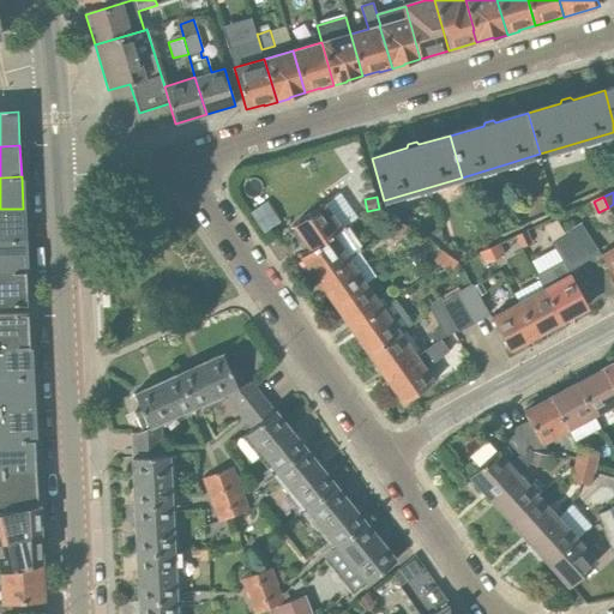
[(266,204),(252,212),(264,233),(280,223),(266,204)]
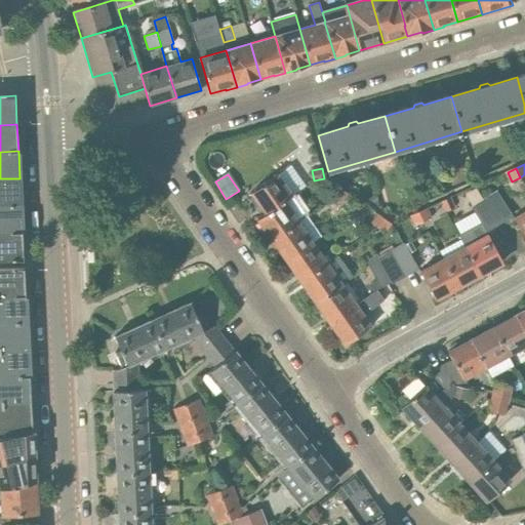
[(252,193),(266,213),(282,203),(291,195),(278,174),(252,193)]
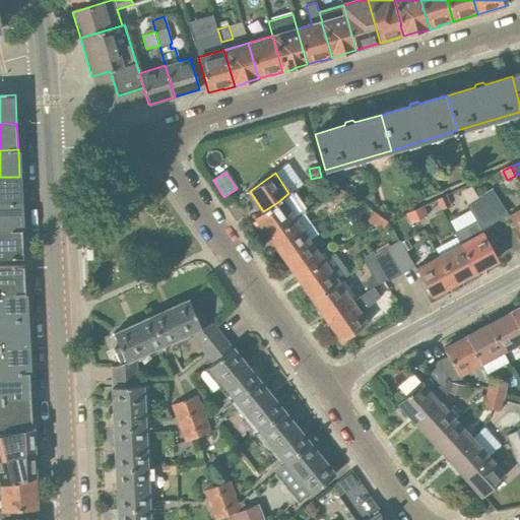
[(0,204),(20,203),(19,177),(0,177),(0,204)]
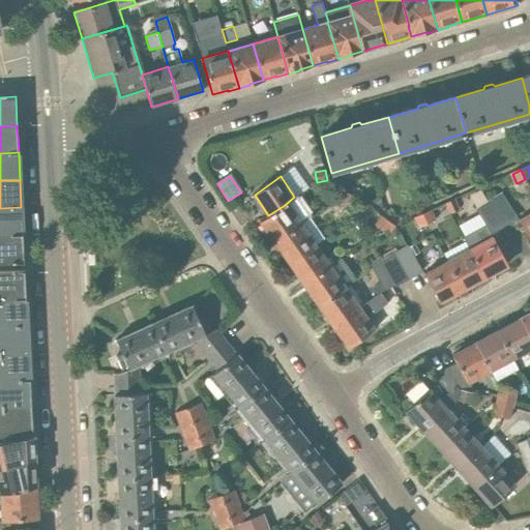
[(337,200),(344,190),(336,186),(330,196),(337,200)]
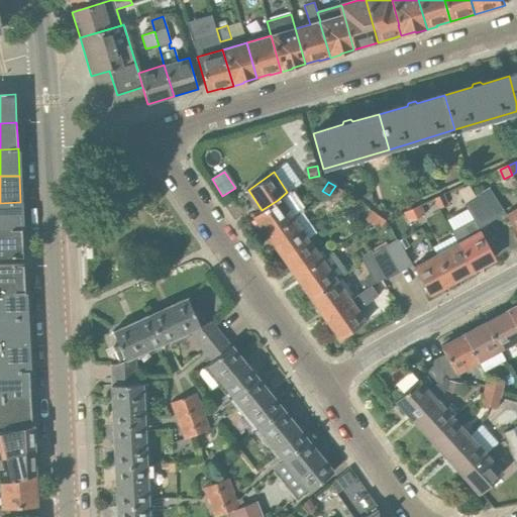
[(342,191),(335,186),(329,195),(336,200),(342,191)]
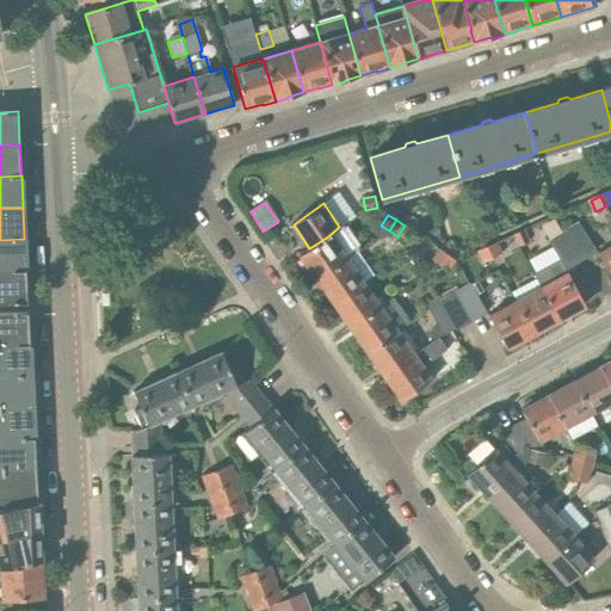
[(485,224),(479,227),(482,239),(489,236),(497,233),(492,222),(485,224)]
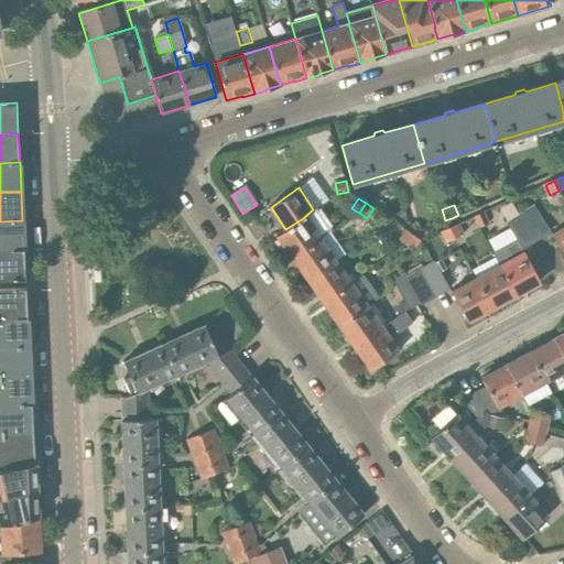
[(534,206),(521,214),(538,241),(551,232),(534,206)]
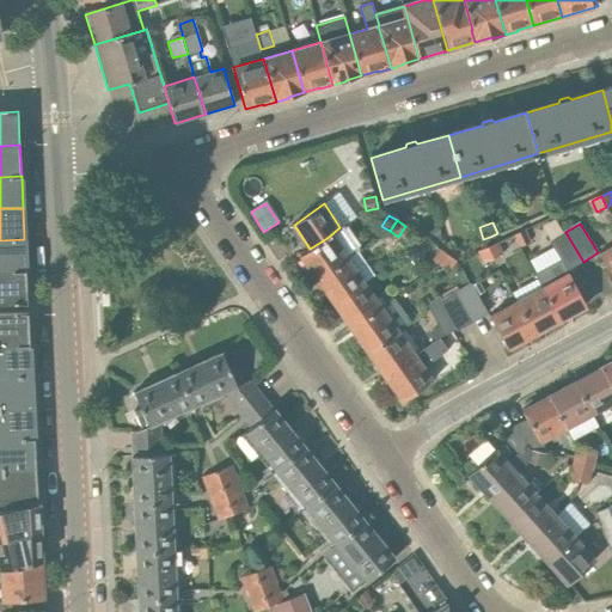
[(329,237),(310,249),(300,256),(317,280),(347,259),(346,257),(357,249),(342,226),(340,227),(329,237)]
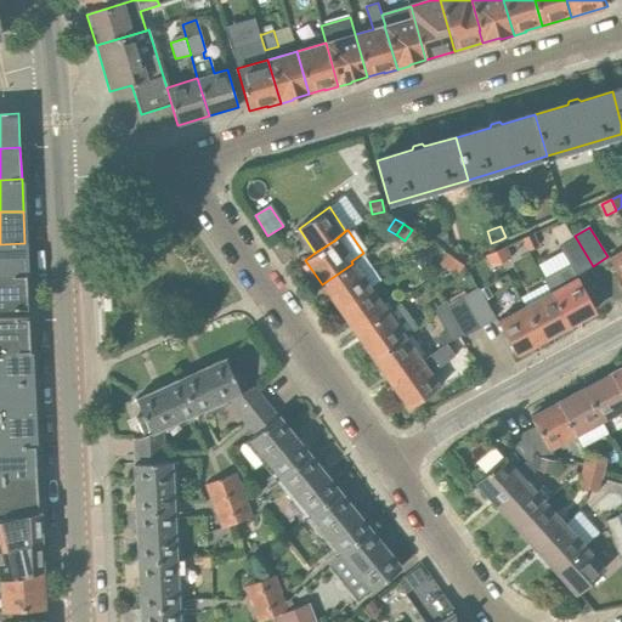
[(434,236),(450,247),(446,230),(434,236)]
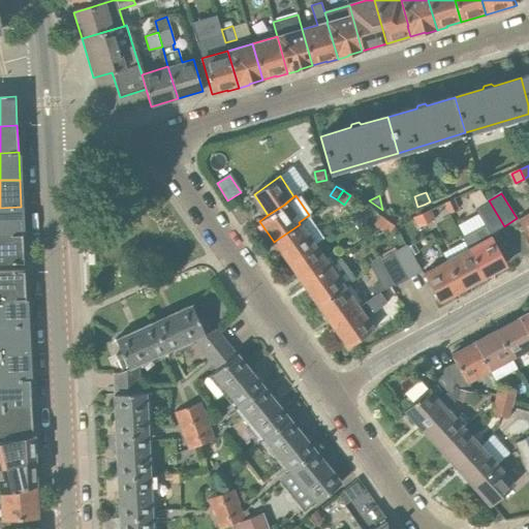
[(448,213),(458,209),(454,199),(444,203),(448,213)]
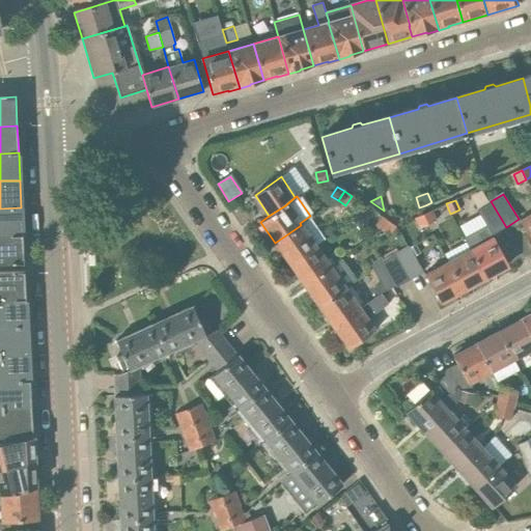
[(469,251),(485,279),(509,266),(494,239),(497,236),(495,233),(506,227),(491,201),(477,208),(487,226),(465,239),(471,250),(469,251)]
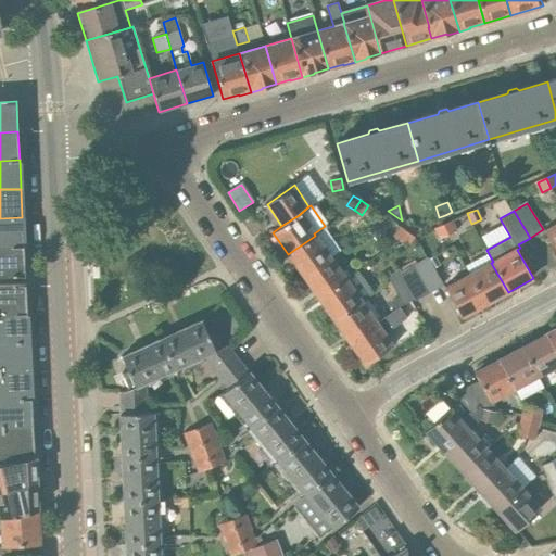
[(0,247),(24,245),(22,217),(0,218),(0,247)]
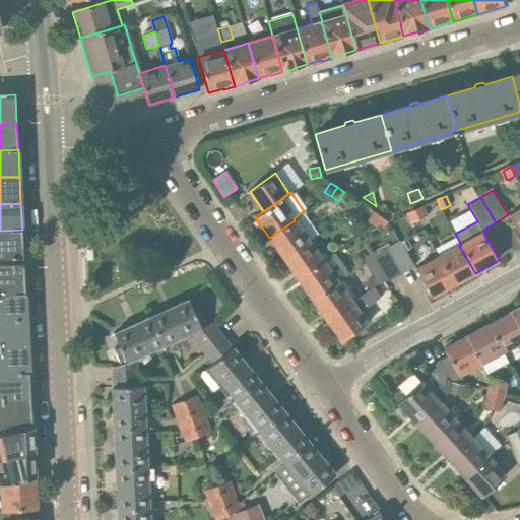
[(428,217),(423,207),(423,206),(413,210),(418,221),(428,217)]
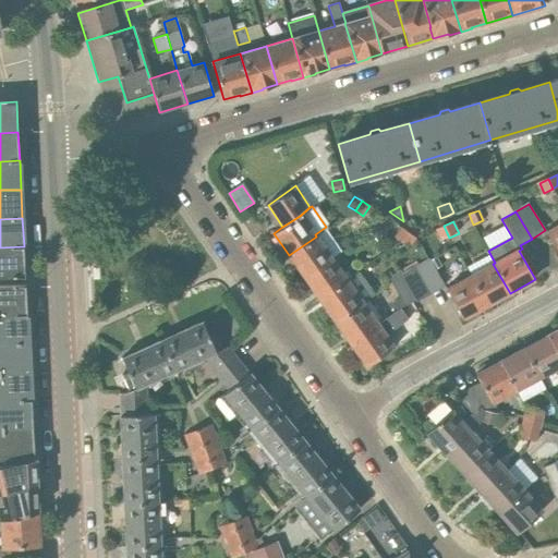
[(434,230),(435,231),(439,242),(449,238),(444,226),(434,230)]
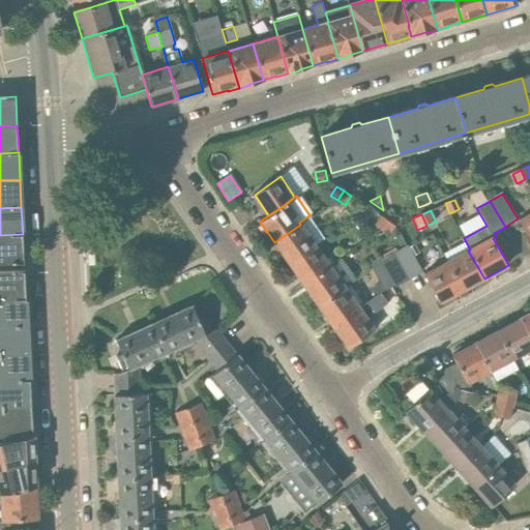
[(529,214),(520,221),(529,238),(529,214)]
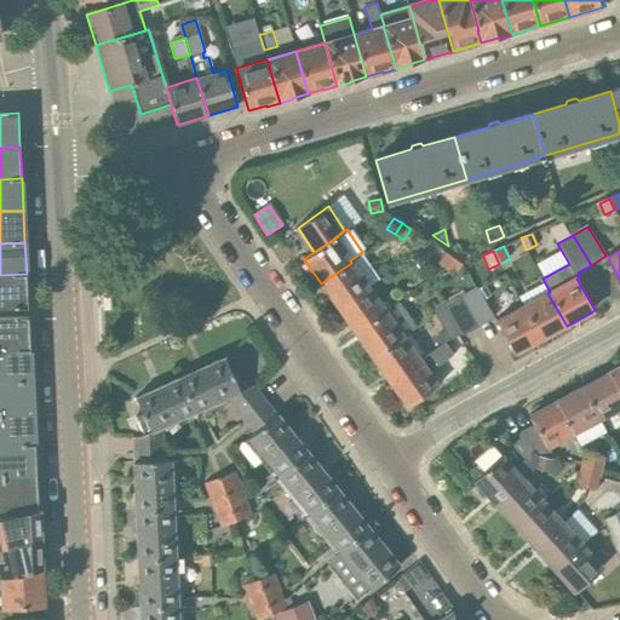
[(447,269),(454,258),(446,252),(437,263),(447,269)]
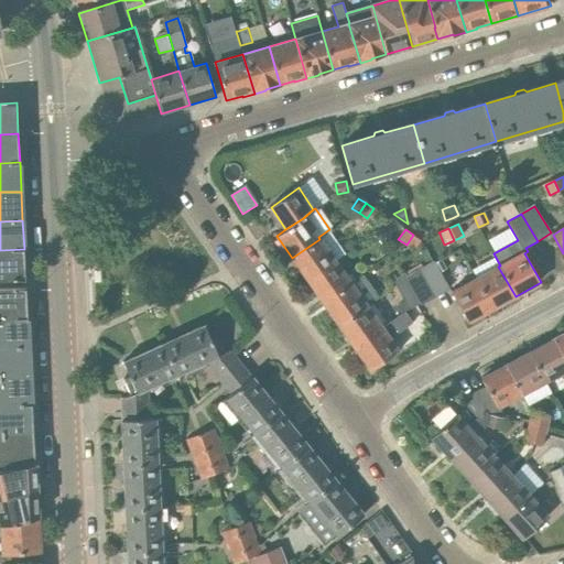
[(413,235),(407,245),(414,251),(421,241),(413,235)]
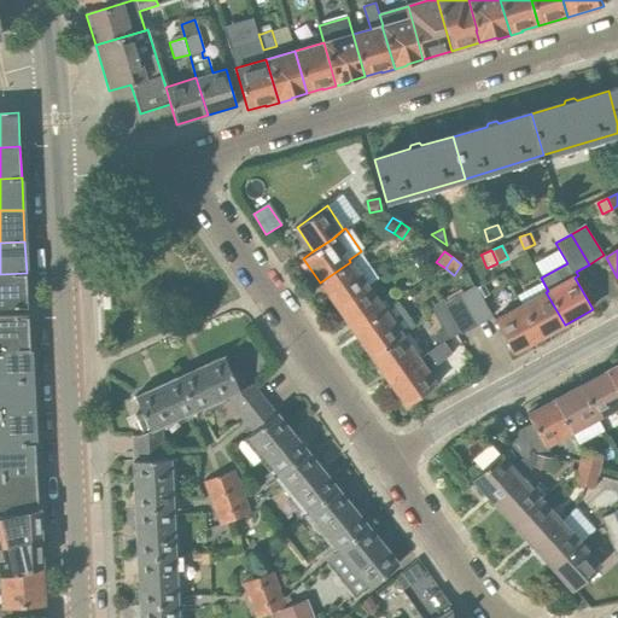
[(350,262),(320,283),(337,307),(367,285),(350,262)]
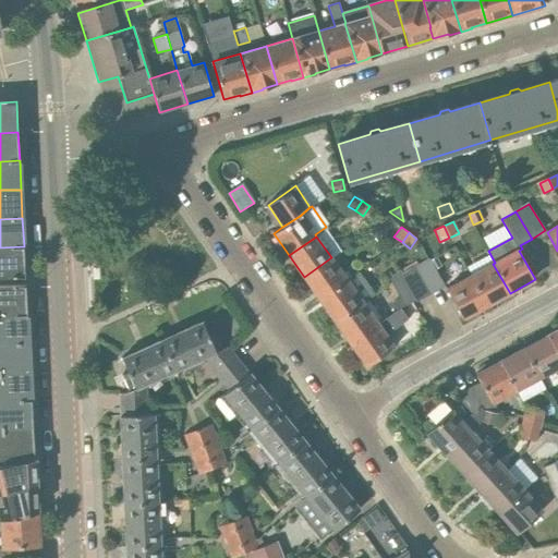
[(24,246),(0,247),(0,278),(25,277),(24,246)]
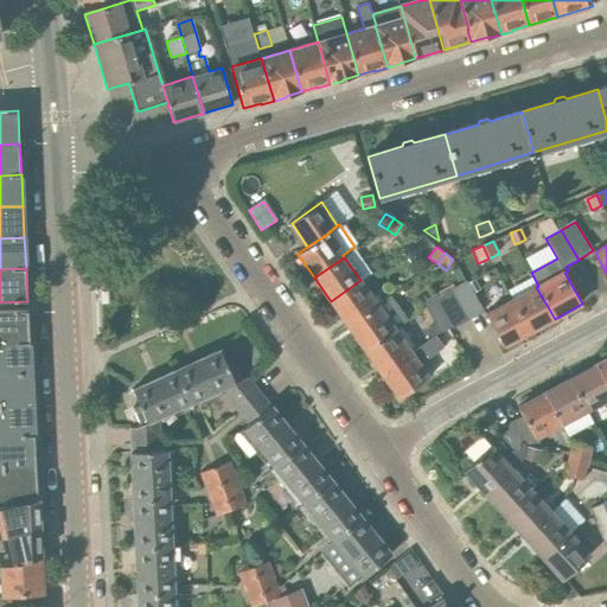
[(360,280),(331,301),(347,325),(377,304),(360,280)]
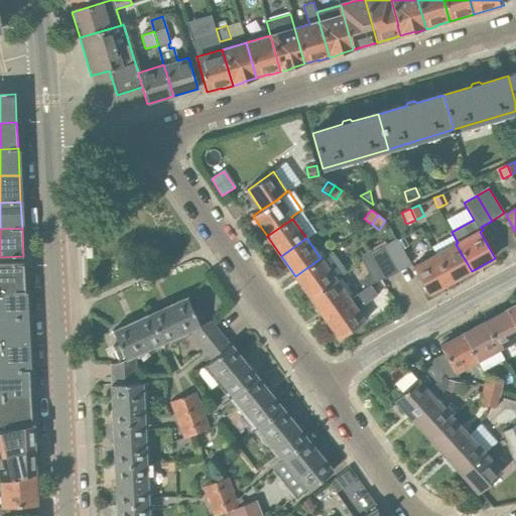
[(395,238),(383,244),(398,271),(410,265),(395,238)]
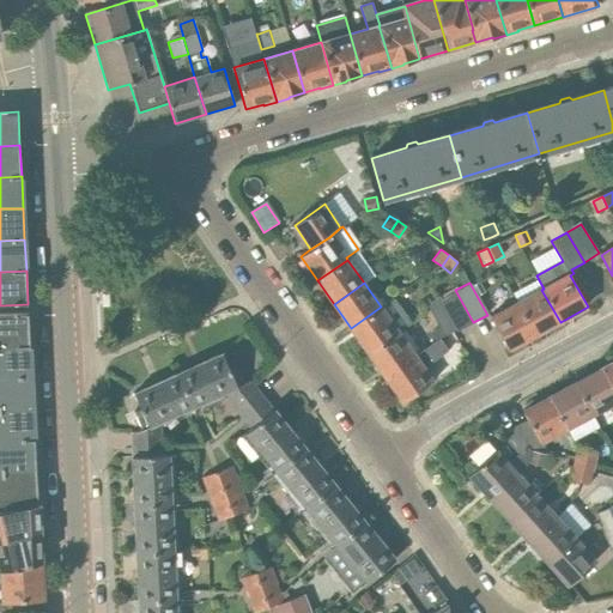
[(485,292),(480,284),(473,287),(478,297),(485,292)]
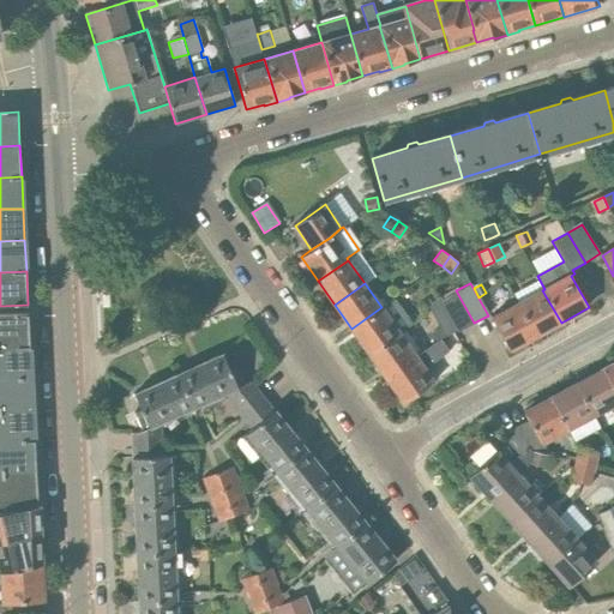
[(474,323),(456,290),(441,298),(458,330),(459,330),(474,323)]
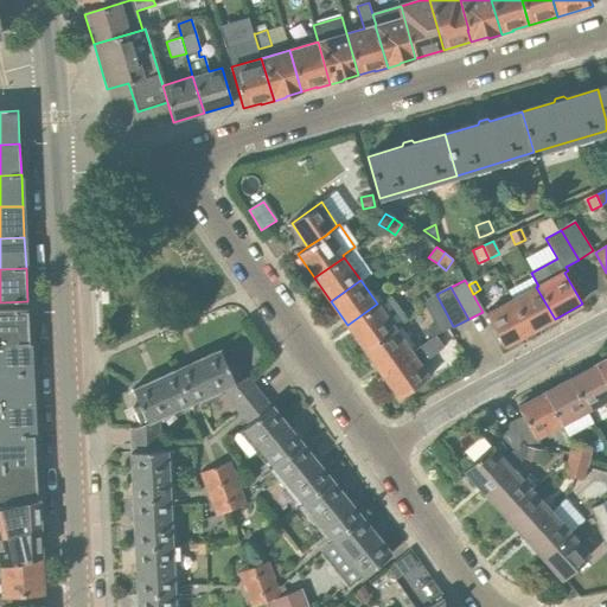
[(511,300),(529,333),(555,319),(536,287),(511,300)]
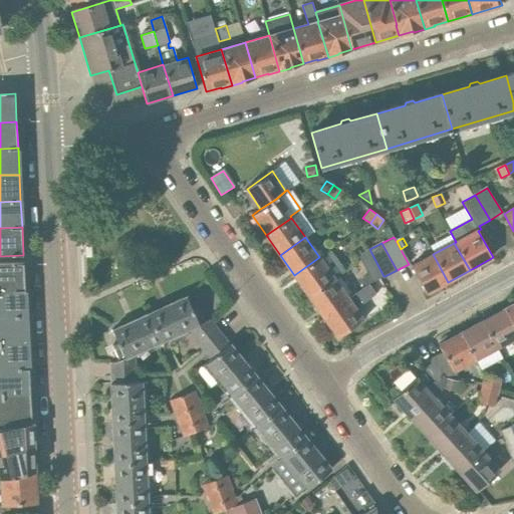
[(369,249),(359,255),(365,268),(372,264),(380,278),(383,276),(369,249)]
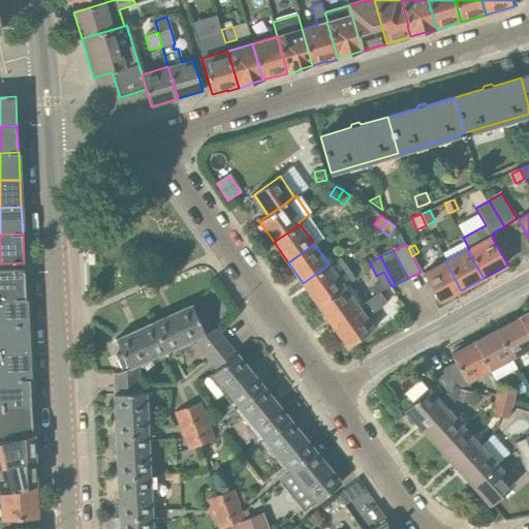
[(329,265),(303,283),(317,304),(343,285),(353,278),(339,258),(329,265)]
